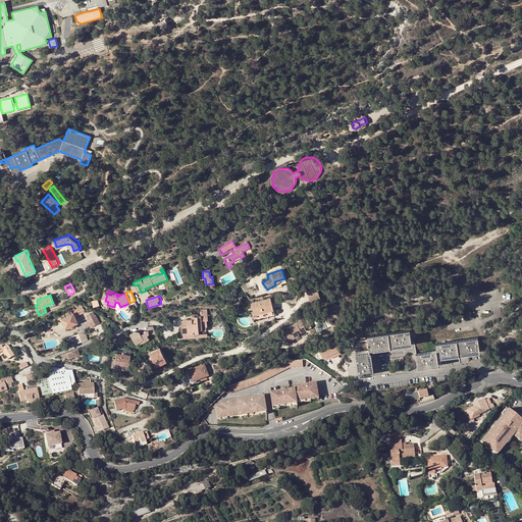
[(270,299),(251,303),(254,314),(253,316),(255,319),(274,315),(270,299)]
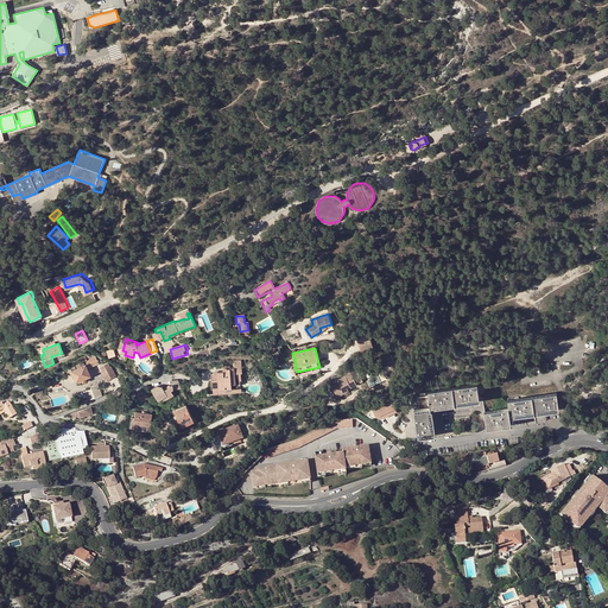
[(86,378),(90,377),(88,369),(101,363),(97,355),(86,361),(84,358),(78,360),(80,363),(76,365),(77,368),(71,372),(76,382),(82,380),(86,378)]
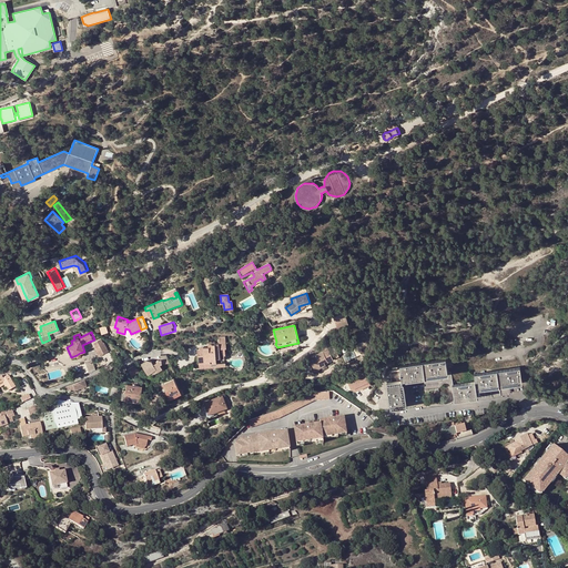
[(101,340),(94,343),(100,354),(108,351),(103,343),(102,343),(101,340)]
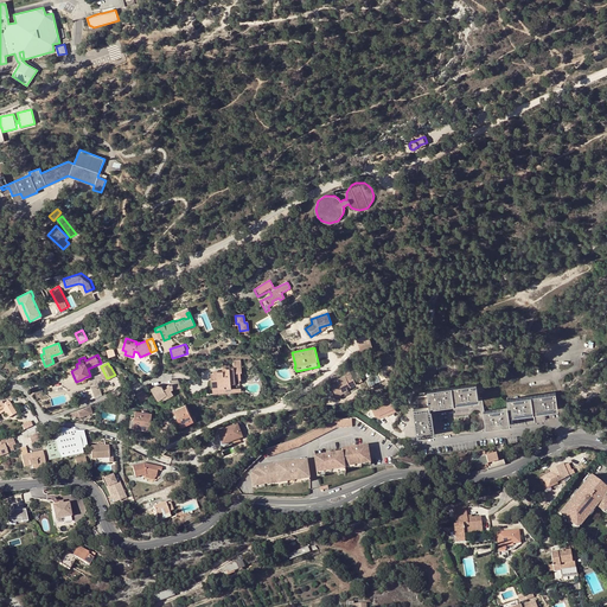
[(211,379),(212,388),(231,387),(231,383),(234,383),(234,384),(241,384),(241,372),(241,368),(229,368),(223,369),(222,369),(223,371),(213,372),(213,375),(213,379),(211,379)]
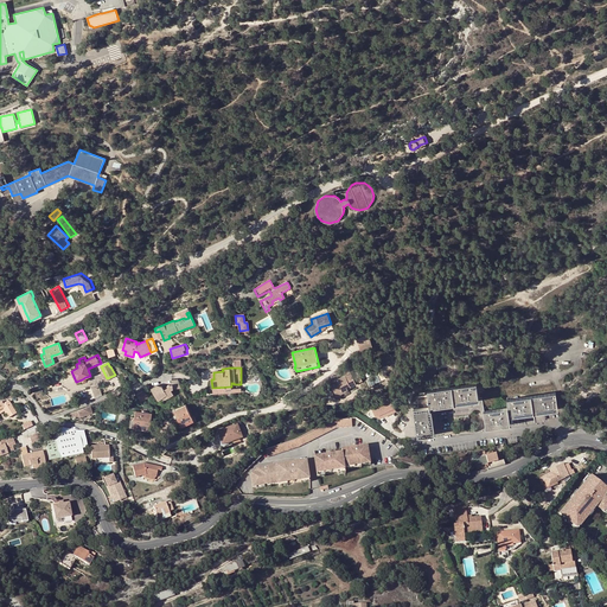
[(337,379),(328,383),(333,393),(340,389),(342,391),(346,389),(346,388),(355,384),(350,374),(337,379)]
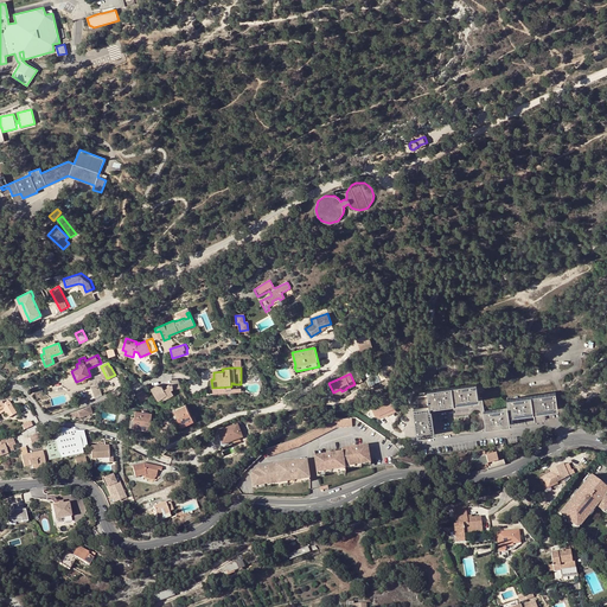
[(171,384),(168,384),(166,385),(167,387),(164,389),(164,388),(163,385),(157,385),(151,389),(158,400),(161,397),(161,398),(165,398),(173,394),(170,389),(172,388),(178,388),(178,383),(172,384),(171,384)]
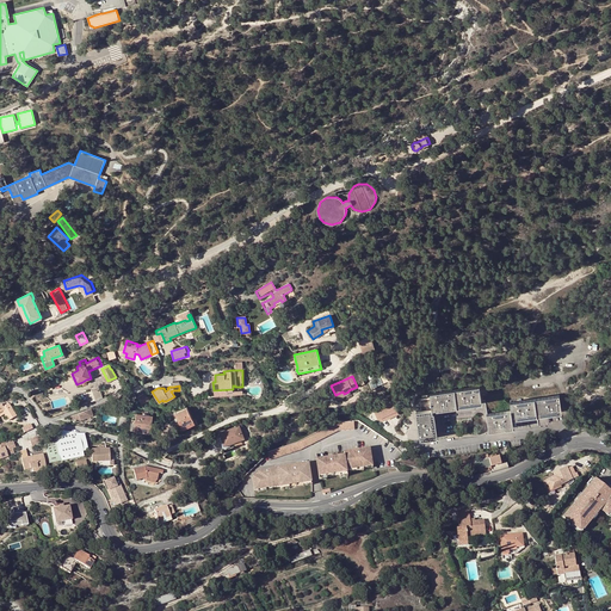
[(100,387),(93,389),(97,400),(104,397),(100,387)]
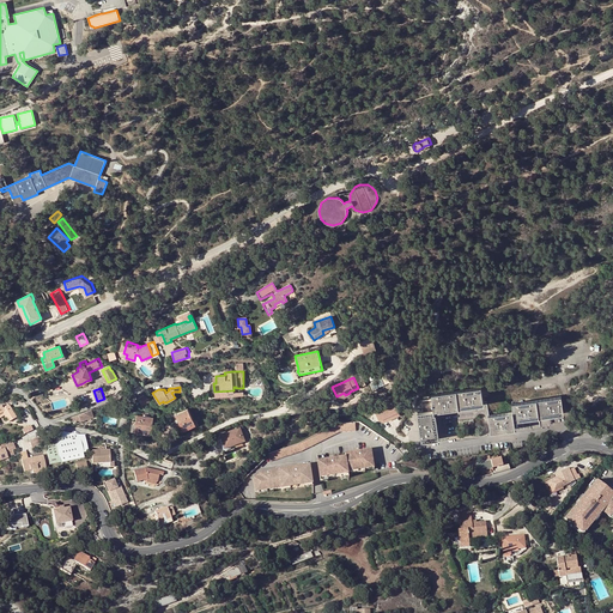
[(422,442),(437,439),(434,414),(434,411),(437,410),(483,404),(480,388),(431,395),(431,400),(422,401),(423,412),(417,413),(422,442)]
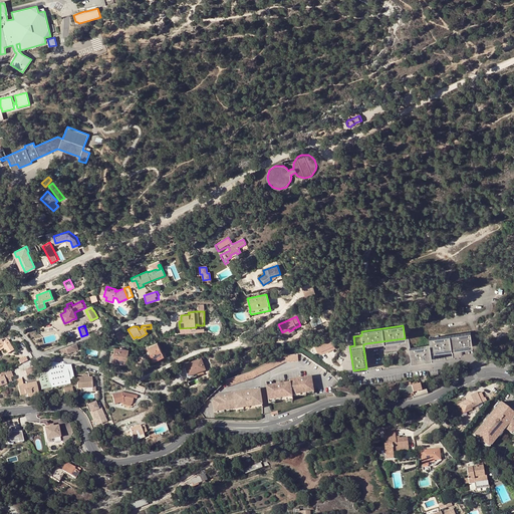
[(122,331),(115,334),(118,339),(125,336),(122,331)]
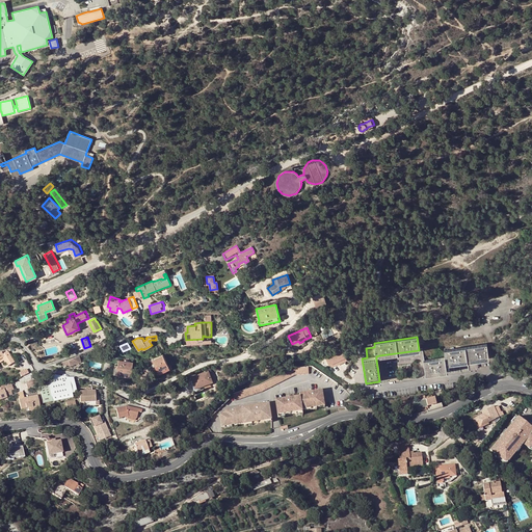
[(423,361),(425,374),(447,371),(446,364),(447,364),(488,358),(486,344),(444,350),(445,357),(423,361)]
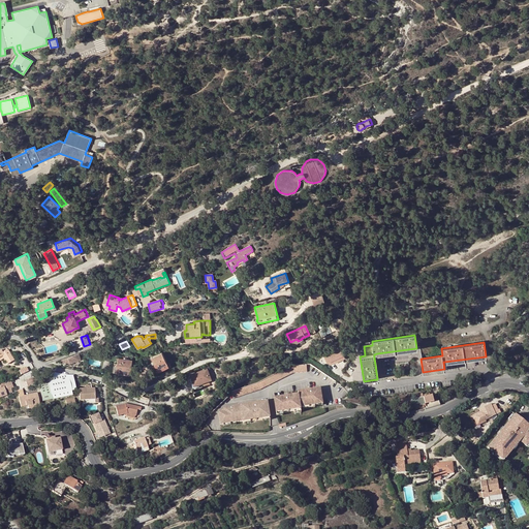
[(340,346),(323,353),(327,361),(343,353),(340,346)]
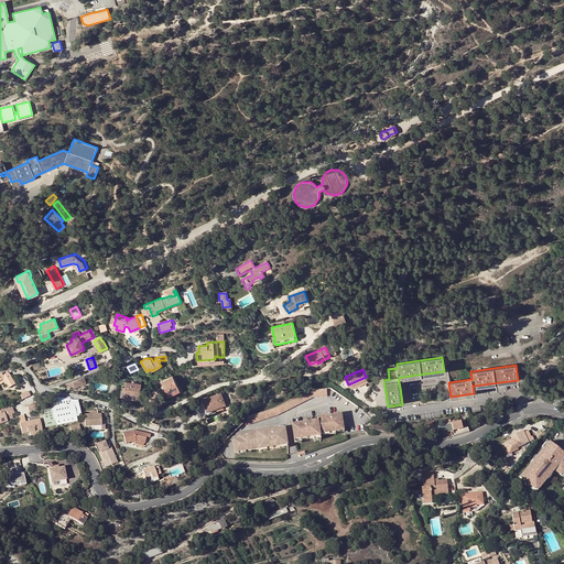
[(0,381),(2,381),(3,383),(8,389),(15,384),(8,373),(3,377),(1,373),(0,373),(0,381)]
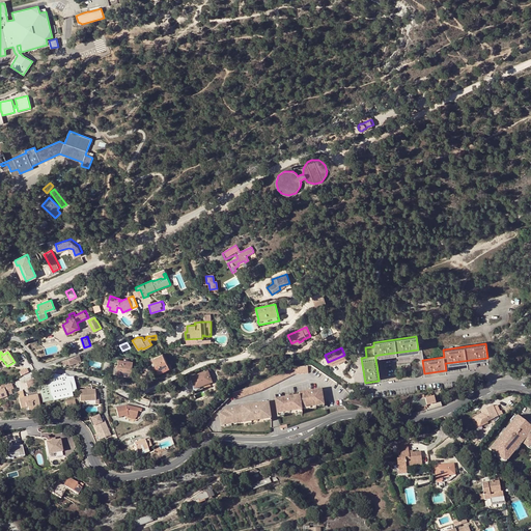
[(80,355),(68,359),(72,365),(82,361),(80,355)]
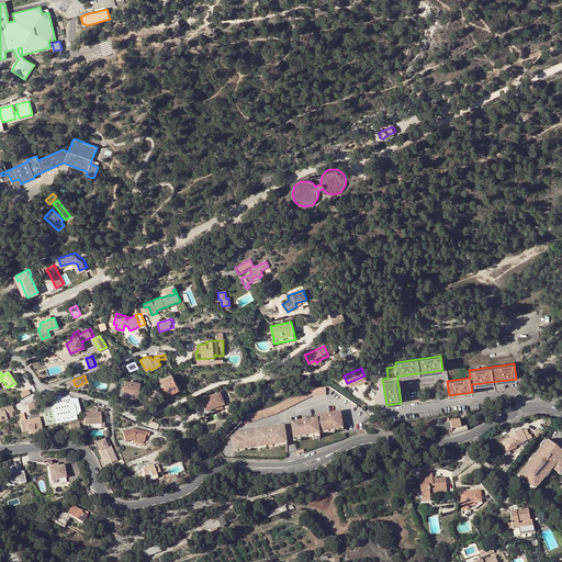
[(160,381),(167,392),(168,395),(179,390),(179,391),(181,390),(179,384),(178,385),(172,375),(160,381)]
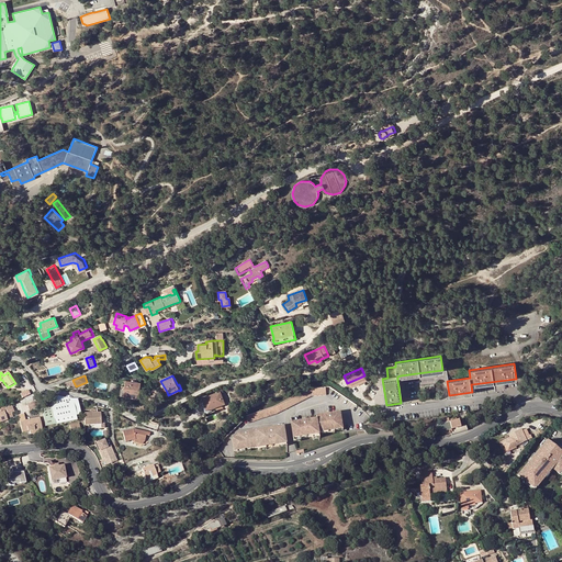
[(364,375),(347,383),(350,385),(366,379),(364,375)]
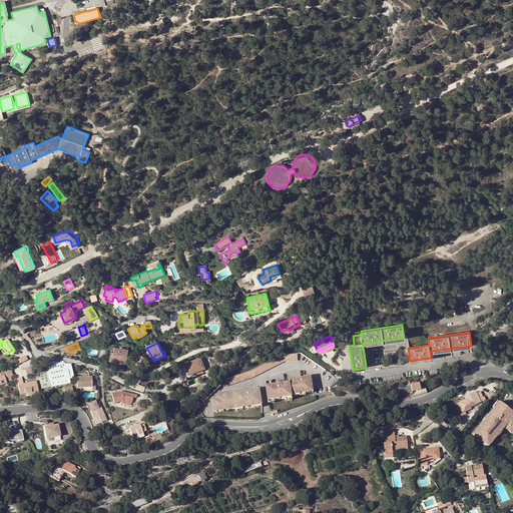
[(114,348),(112,362),(126,364),(128,350),(114,348)]
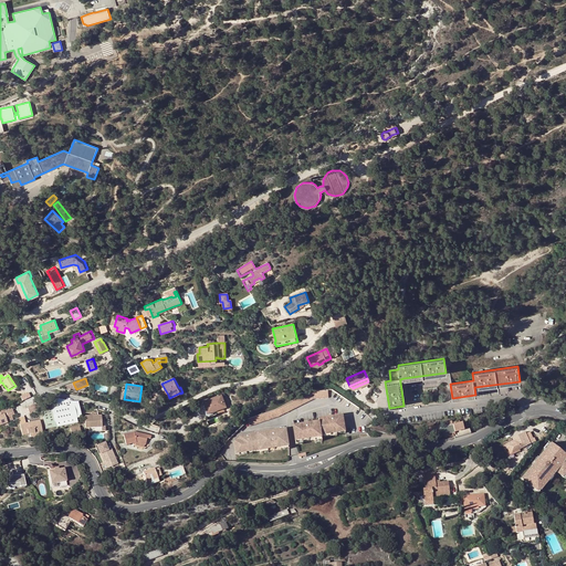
[(312,391),(289,402),(292,410),(314,399),(328,398),(328,390),(312,391)]
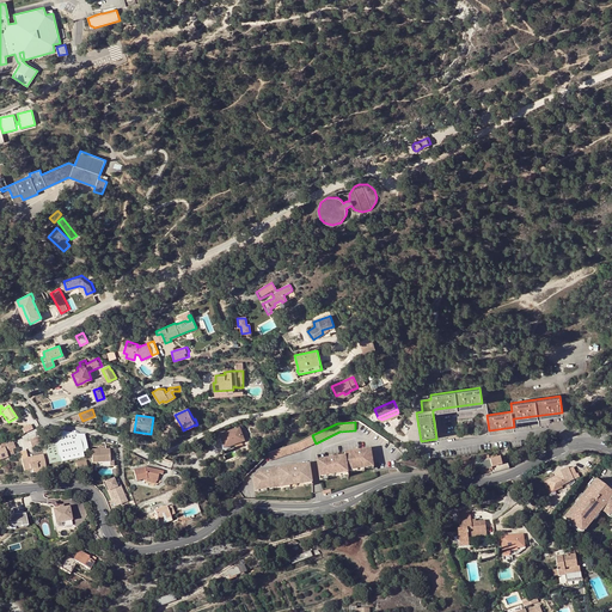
[(219,435),(222,444),(224,442),(226,448),(245,442),(239,428),(219,435)]
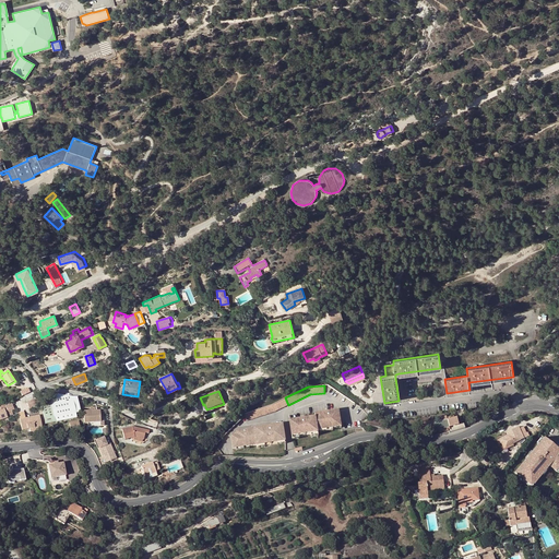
[(72,396),(52,393),(39,397),(40,405),(45,425),(76,418),(75,413),(74,407),(72,399),(72,396)]
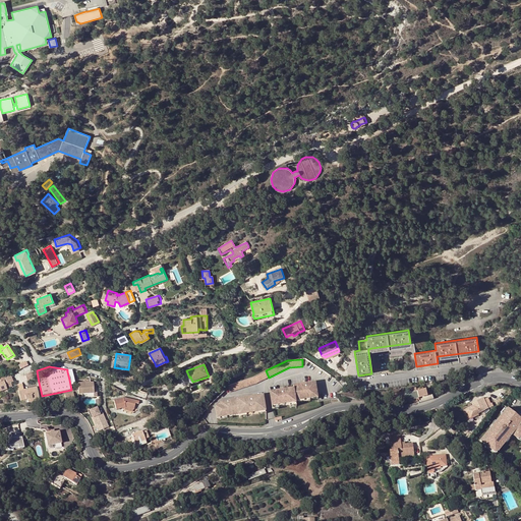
[(38,378),(37,370),(25,375),(27,382),(38,378)]
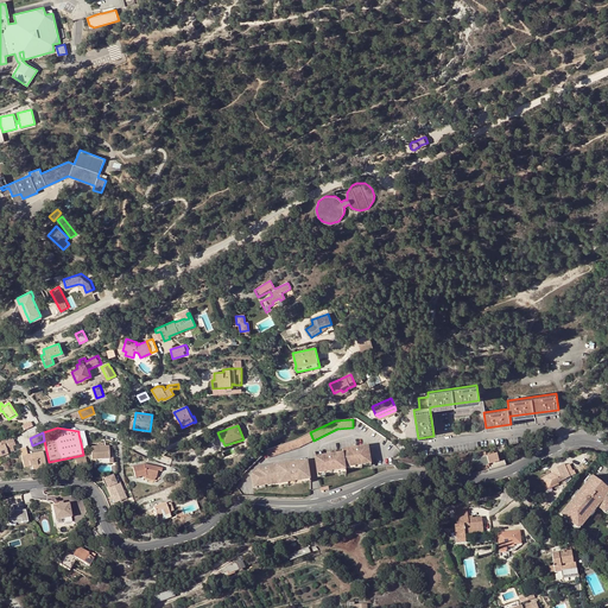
[(296,439),(266,450),(268,457),(299,448),(314,441),(310,432),(296,439)]
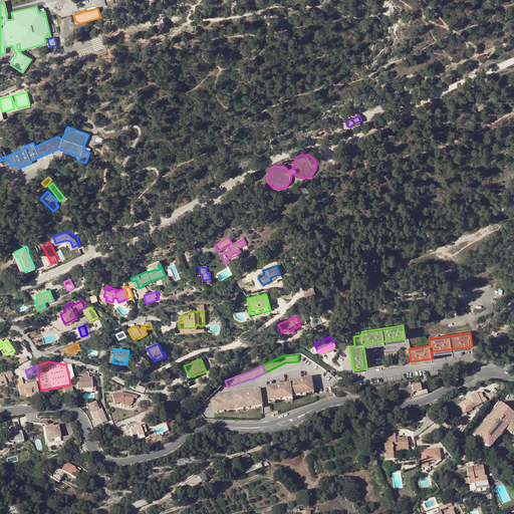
[(4,376),(0,377),(0,387),(7,384),(6,383),(12,381),(10,376),(6,378),(5,378),(4,376)]
